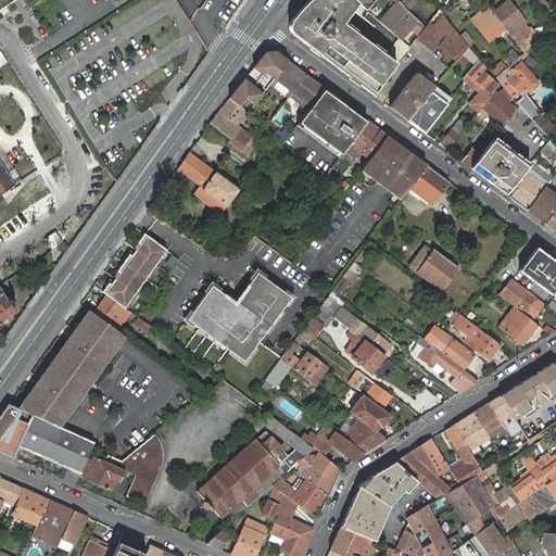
[(355,0),(313,0),(315,1),(305,14),(300,10),(290,22),(289,25),(289,28),(290,32),(291,34),(319,55),(321,52),(335,62),(332,64),(374,95),(396,64),(386,55),(343,24),(358,2),(355,0)]
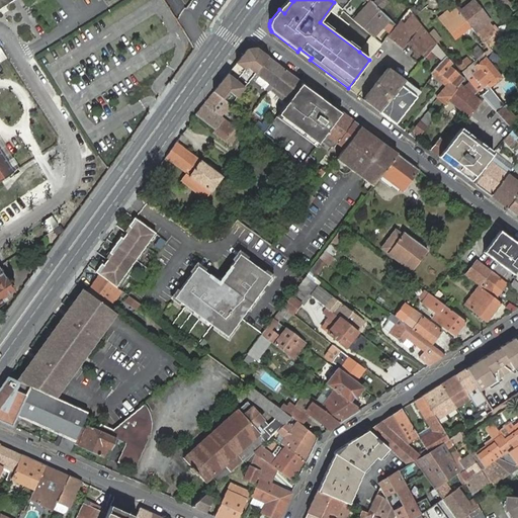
[(331,0),(334,2),(341,9),(349,0),(331,0)]
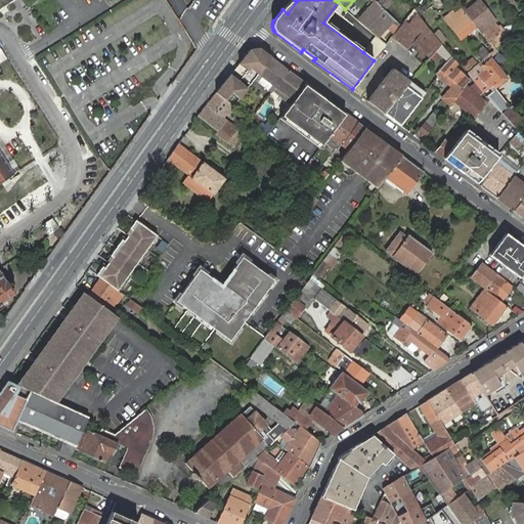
[(377,1),(376,0),(358,20),(363,25),(376,36),(378,37),(385,30),(382,28),(385,25),(394,33),(399,26),(396,22),(381,6),(377,1)]
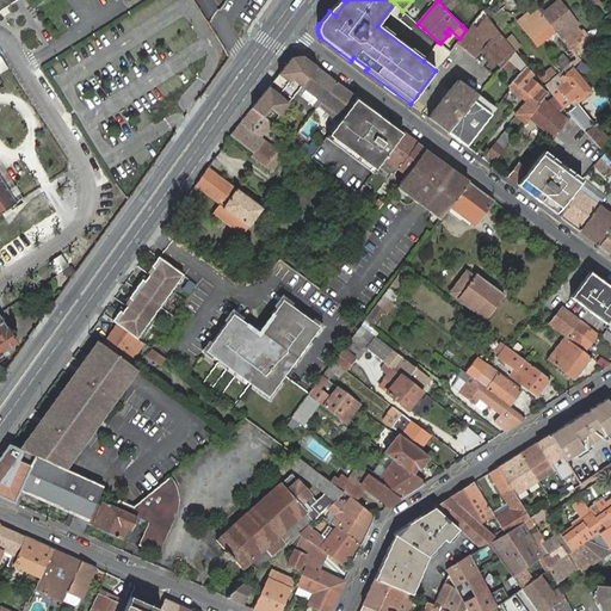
[(541,7),(537,10),(555,31),(560,38),(578,25),(559,1),(544,12),(541,7)]
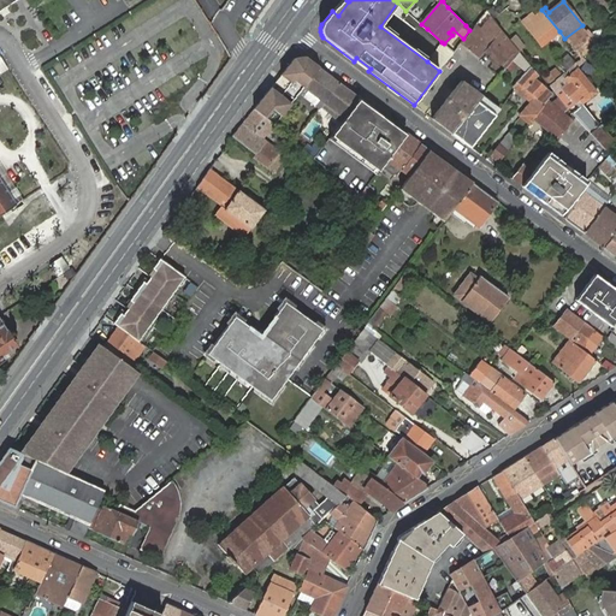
[(560,31),(542,10),(523,24),(542,46),(560,31)]
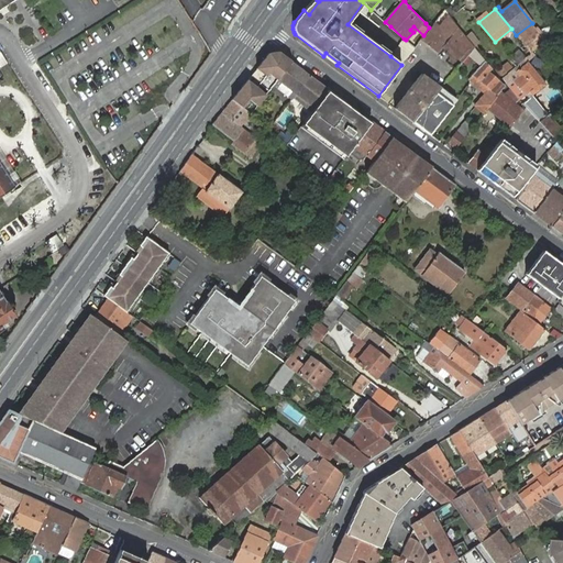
[(562,14),(561,13),(553,19),(560,26),(562,23),(562,14)]
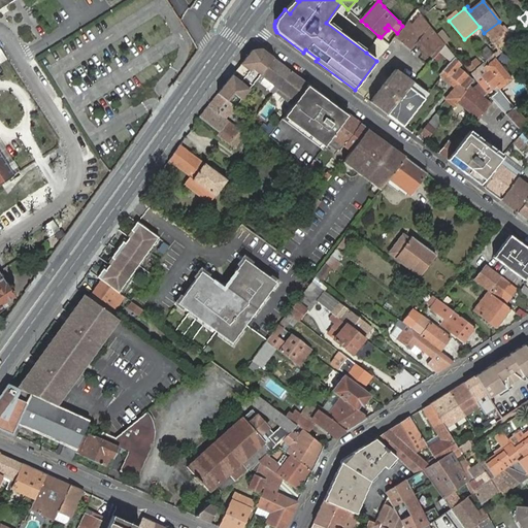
[(433,58),(444,44),(439,38),(436,34),(429,25),(425,20),(422,15),(421,13),(414,24),(408,20),(402,26),(397,33),(396,35),(411,47),(413,46),(416,43),(421,47),(426,52),(433,58)]
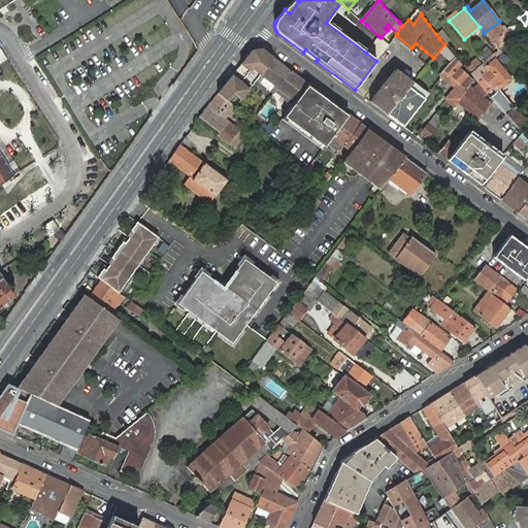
[(441,30),(436,34),(439,38),(444,44),(450,40),(441,30)]
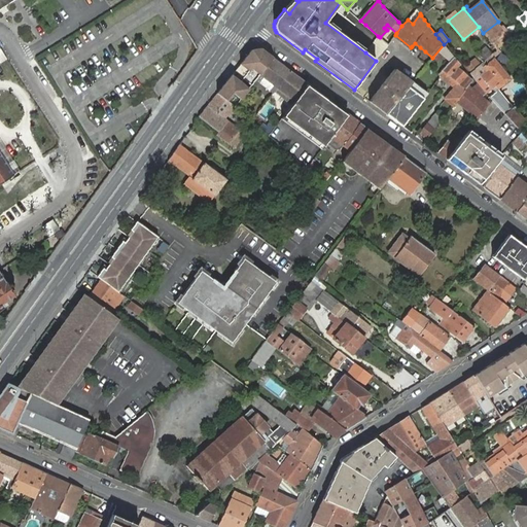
[(502,31),(490,41),(496,49),(508,38),(502,31)]
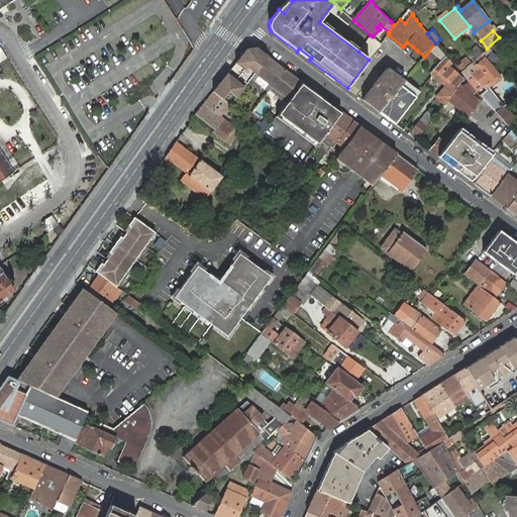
[(381,43),(373,36),(371,35),(358,52),(369,60),(381,43)]
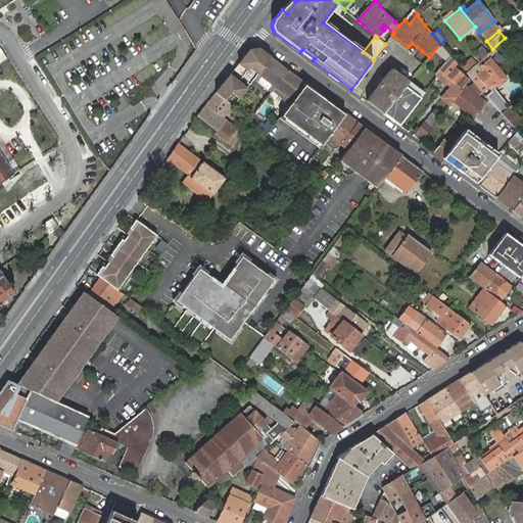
[(492,49),(486,41),(475,52),(476,54),(474,55),(479,61),(492,49)]
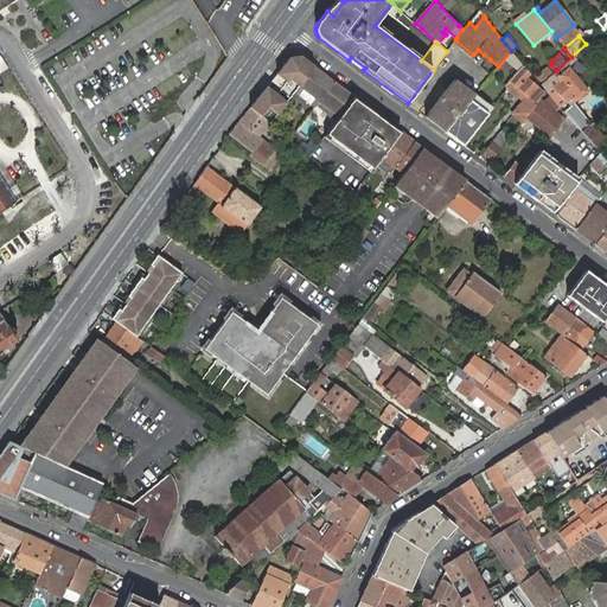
[(0,72),(6,69),(7,68),(0,56),(0,211),(16,203),(14,200),(13,198),(0,178),(0,72)]
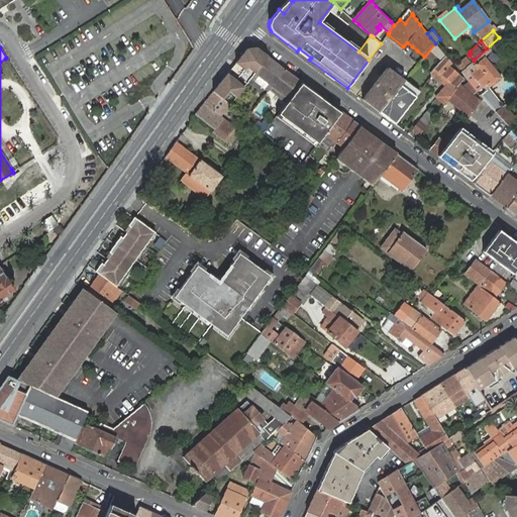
[(239,76),(247,83),(250,78),(268,57),(255,47),(246,48),(212,92),(222,100),(228,104),(229,105),(244,87),(236,80),(239,76)]
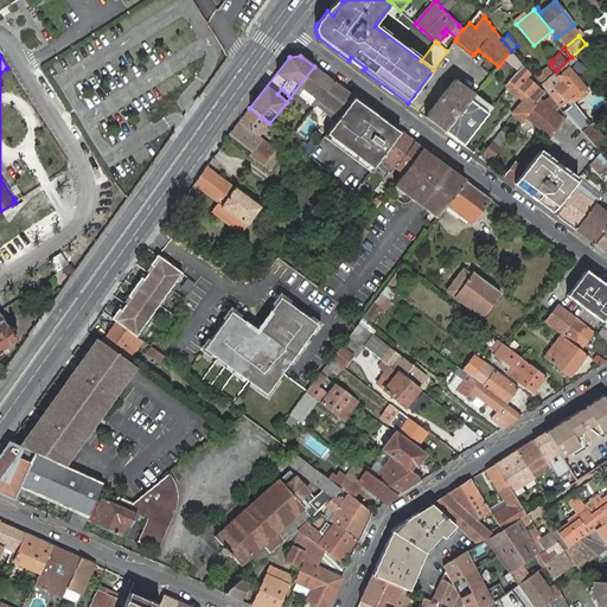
[(522,121),(525,116),(540,98),(543,94),(526,78),(530,75),(523,65),(505,85),(523,102),(512,114),(522,121)]
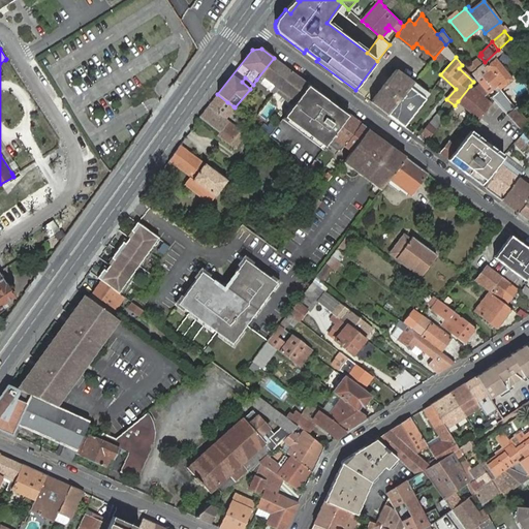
[(290,71),(274,58),(256,80),(260,83),(265,78),(275,86),(271,90),(274,93),(276,90),(278,87),(290,71)]
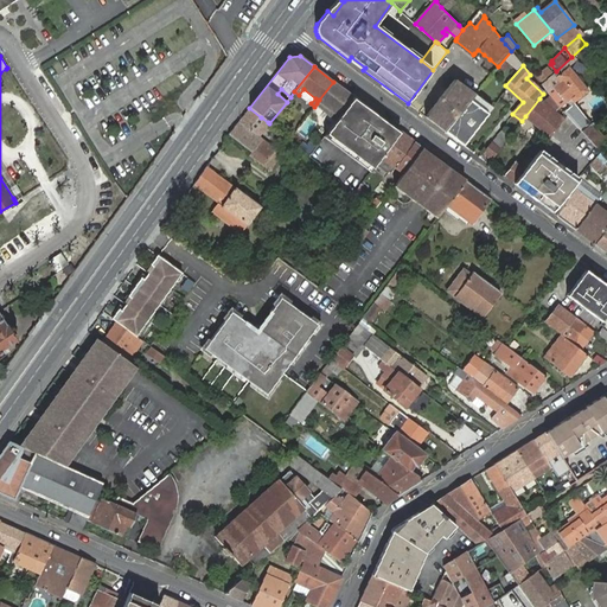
[(562,110),(567,107),(563,104),(570,98),(574,102),(588,91),(568,66),(555,77),(558,82),(553,85),(548,78),(542,84),(562,110)]
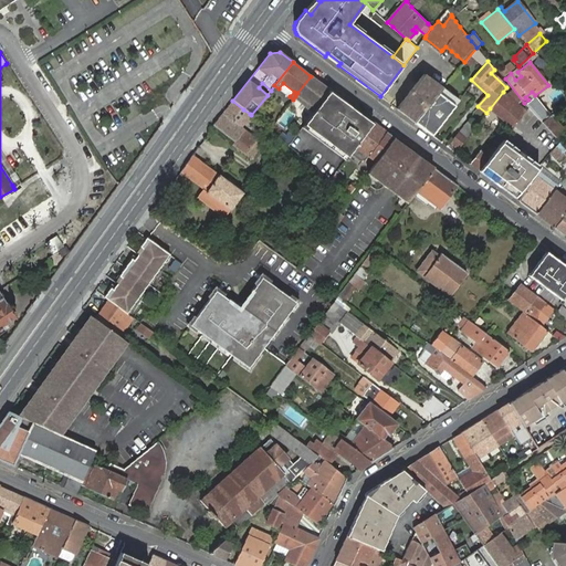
[(510,63),(501,71),(505,75),(513,67),(510,63)]
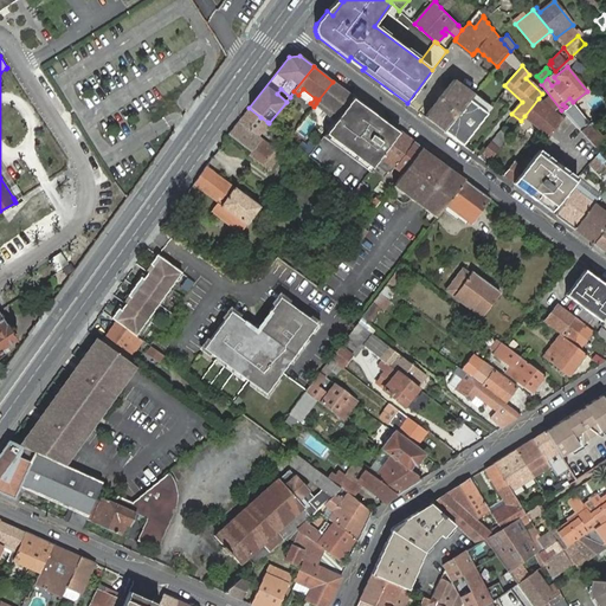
[(444,131),(469,101),(470,100),(474,95),(453,81),(426,117),(430,121),(444,131)]
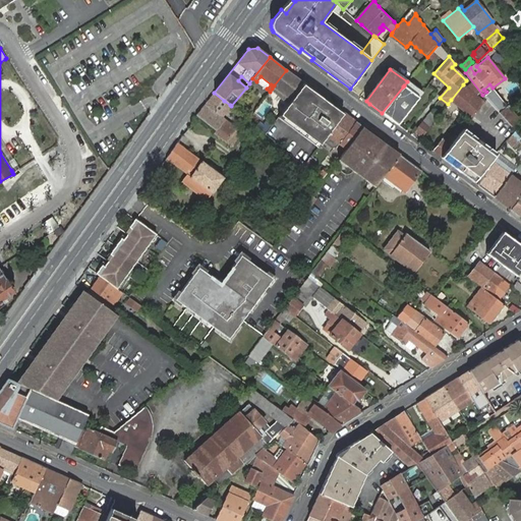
[(303,82),(286,70),(274,85),(272,89),(286,100),(288,102),(302,83),(303,82)]
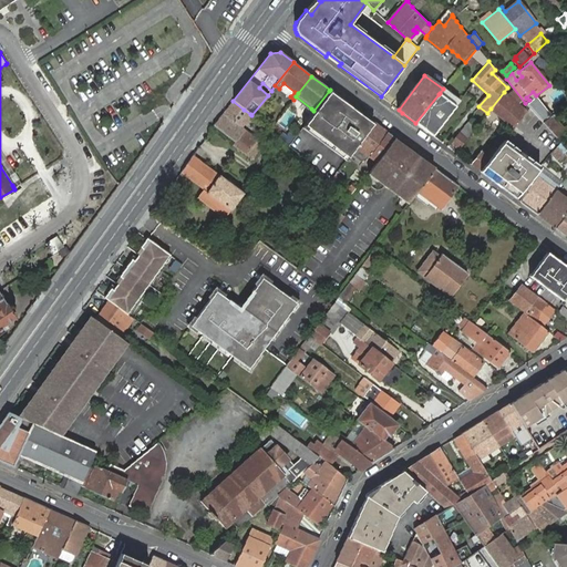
[(440,93),(439,94),(454,107),(460,101),(443,89),(440,93)]
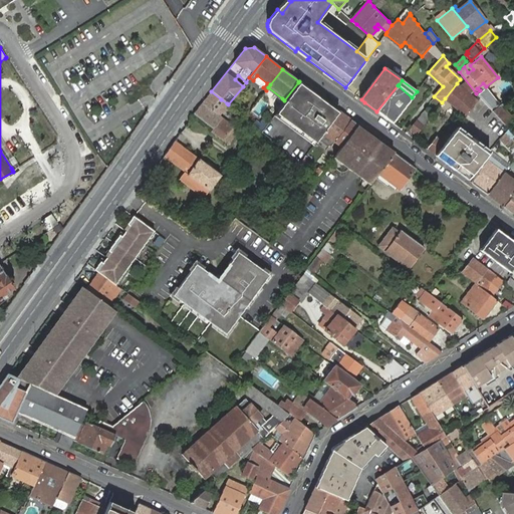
[(445,98),(466,116),(477,101),(469,94),(473,90),(465,81),(460,86),(457,83),(445,98)]
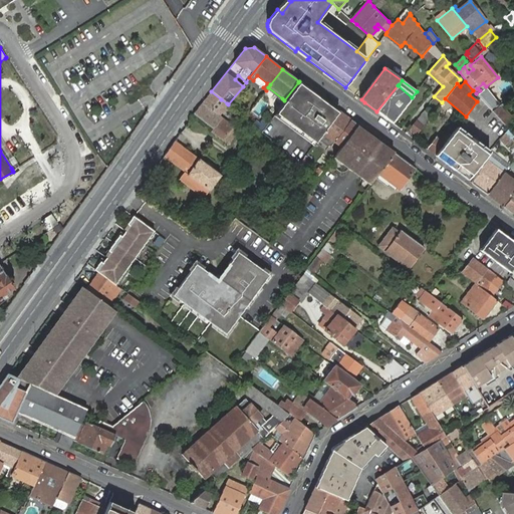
[(315,143),(323,133),(338,112),(298,82),(284,100),(276,112),(315,143)]
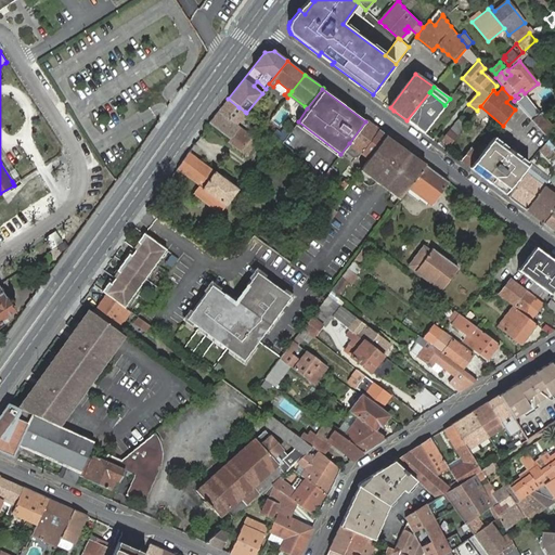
[(407,120),(423,132),(444,105),(429,92),(407,120)]
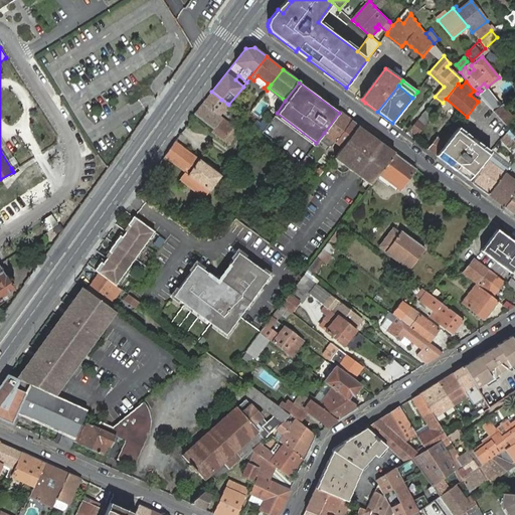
[(202,103),(193,114),(213,129),(221,119),(217,116),(227,104),(221,100),(211,92),(202,103)]
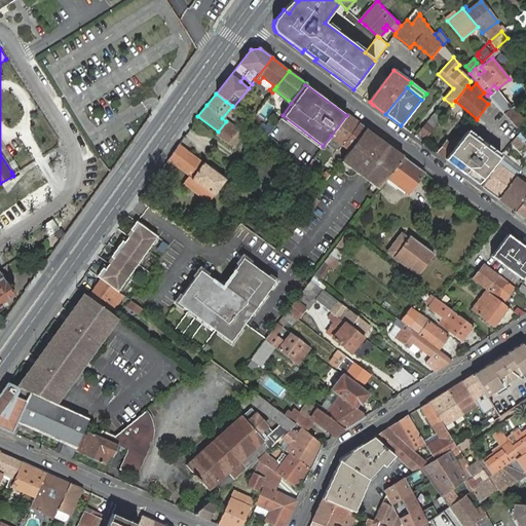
[(503,113),(516,127),(524,121),(525,120),(525,116),(520,109),(516,104),(503,113)]
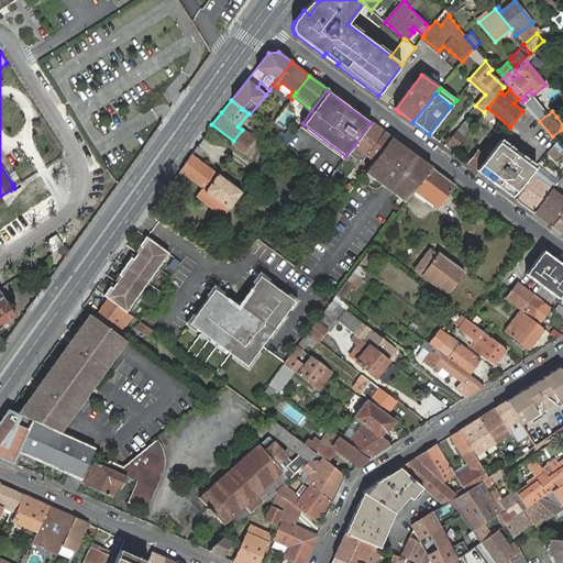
[(377,145),(383,148),(390,139),(392,136),(372,122),(371,123),(354,145),(366,155),(377,140),(379,142),(377,145)]
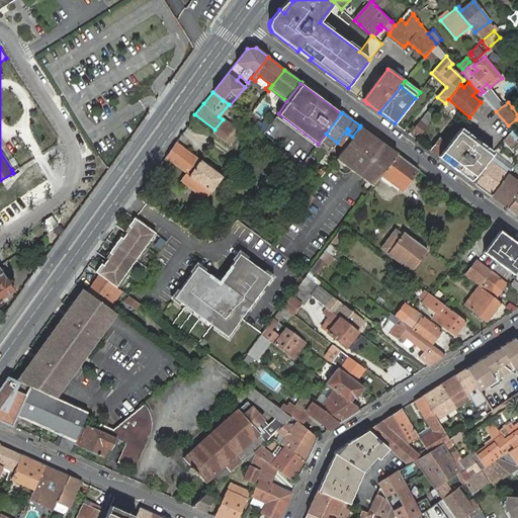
[(278,113),(276,116),(317,146),(318,144),(278,113)]
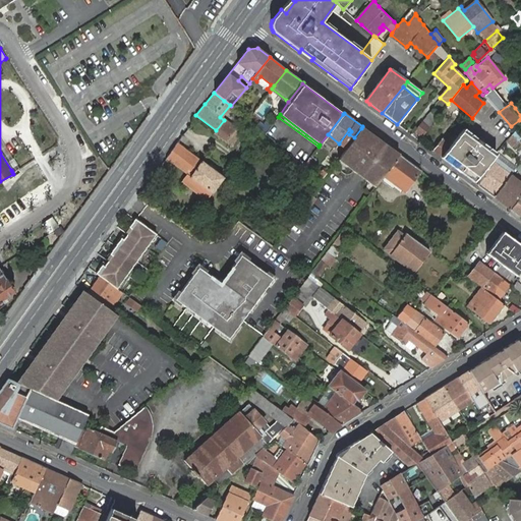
[(422,122),(429,128),(433,122),(426,117),(422,122)]
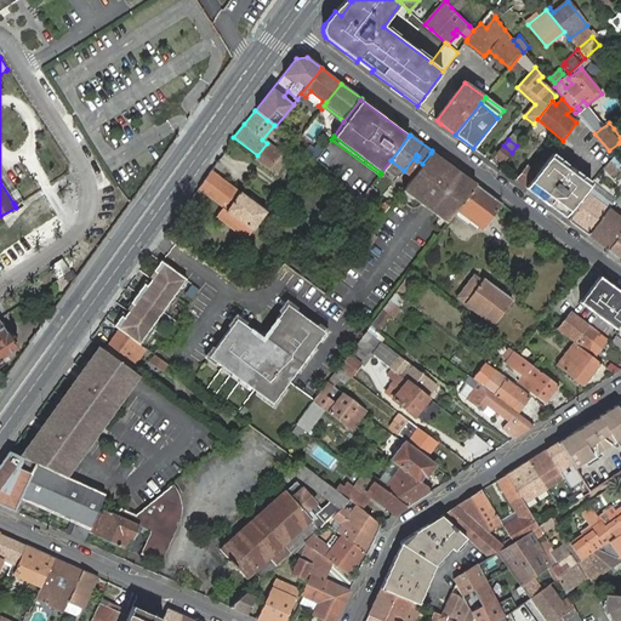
[(288,159),(267,143),(257,155),(255,158),(275,175),(288,159)]
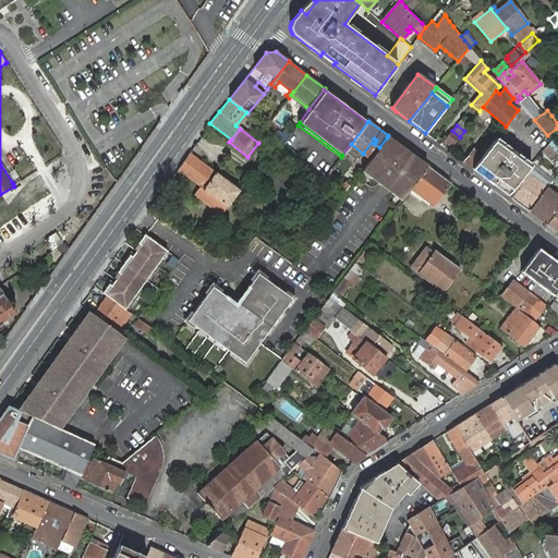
[(440,145),(449,150),(460,137),(452,131),(440,145)]
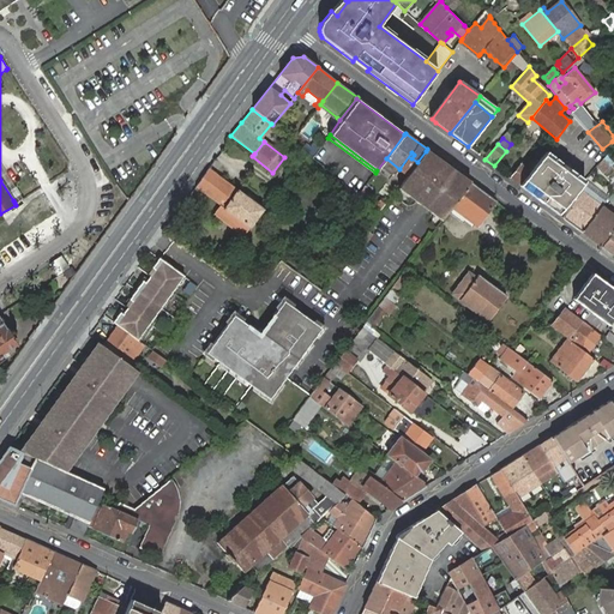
[(407,176),(398,188),(423,208),(441,221),(451,206),(469,184),(470,181),(452,168),(447,164),(427,149),(426,151),(417,162),(407,176)]
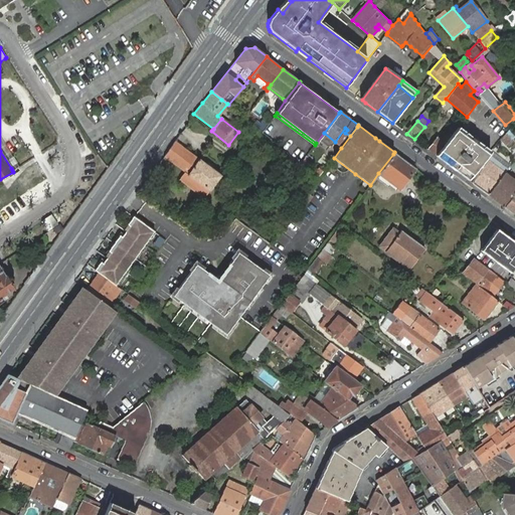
[(465,177),(468,179),(490,151),(486,148),(459,127),(445,144),(437,156),(465,177)]
